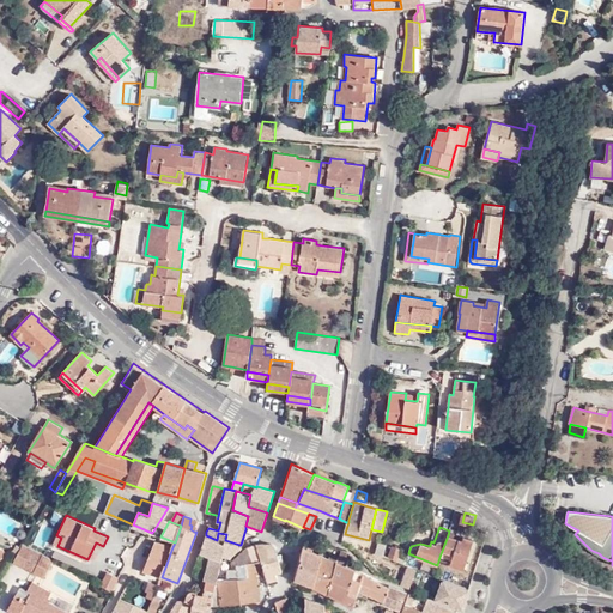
[(229,558),(240,545),(225,540),(226,534),(218,533),(217,540),(206,535),(201,551),(210,554),(204,580),(206,580),(217,582),(223,556),(229,558)]
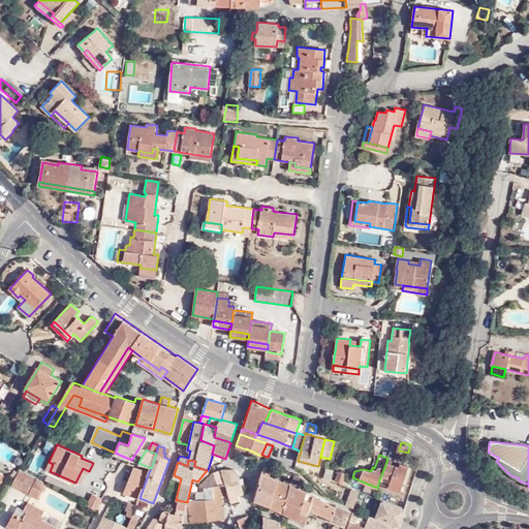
[(399,466),(386,462),(381,475),(391,479),(390,484),(389,488),(401,492),(409,466),(400,463),(399,466)]
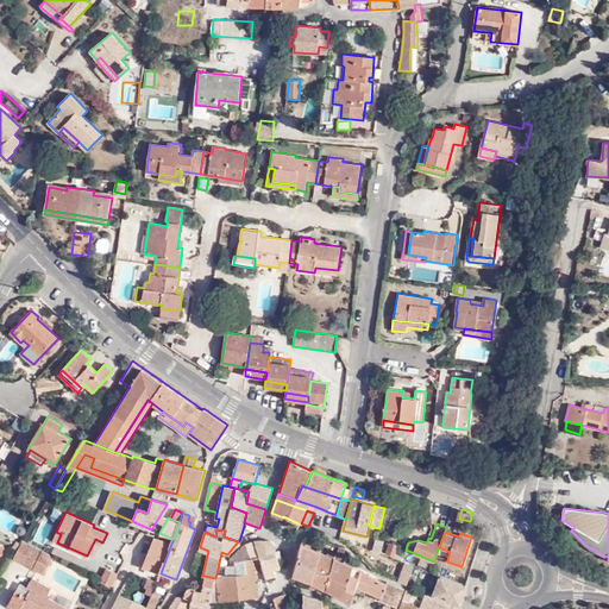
[(161,573),(171,544),(155,538),(143,566),(145,567),(142,576),(148,578),(144,588),(146,588),(154,590),(157,582),(152,581),(155,571),(161,573)]
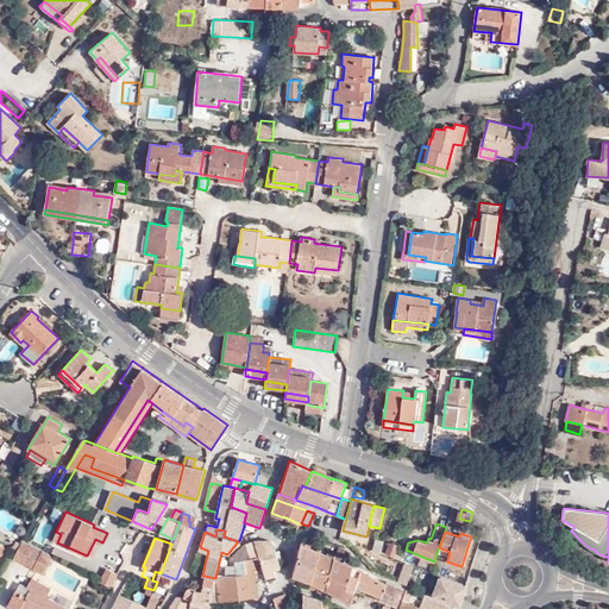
[(23,540),(12,559),(23,564),(33,546),(23,540)]
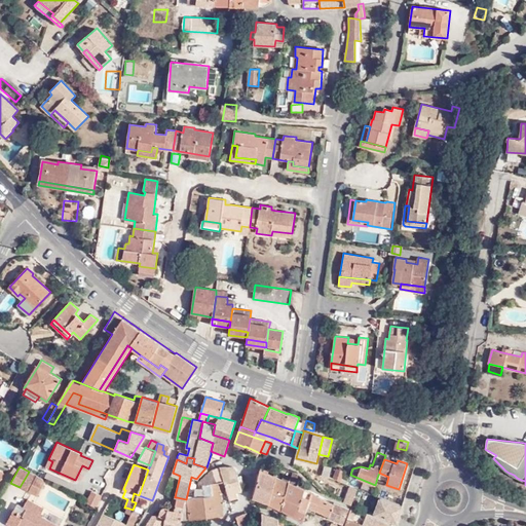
[(208,474),(201,480),(197,483),(202,483),(207,483),(210,483),(224,481),(220,466),(216,467),(213,470),(208,474)]
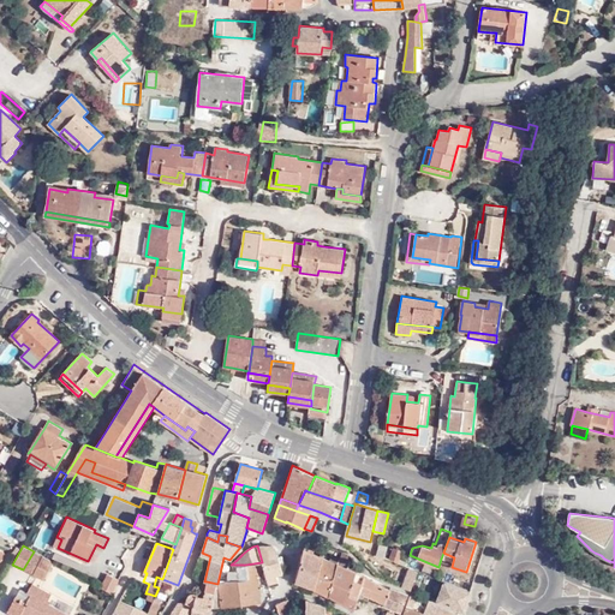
[(266,575),(269,587),(279,585),(278,574),(282,573),(278,556),(275,547),(272,545),(257,545),(262,562),(266,575)]
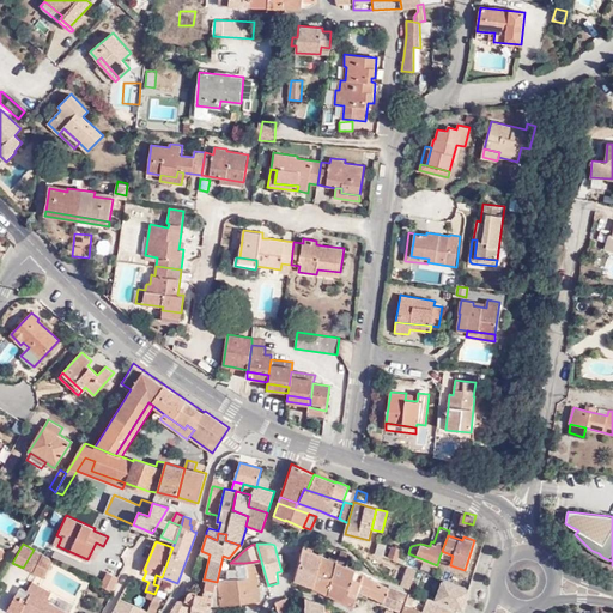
[(383,562),(386,547),(370,545),(366,558),(383,562)]
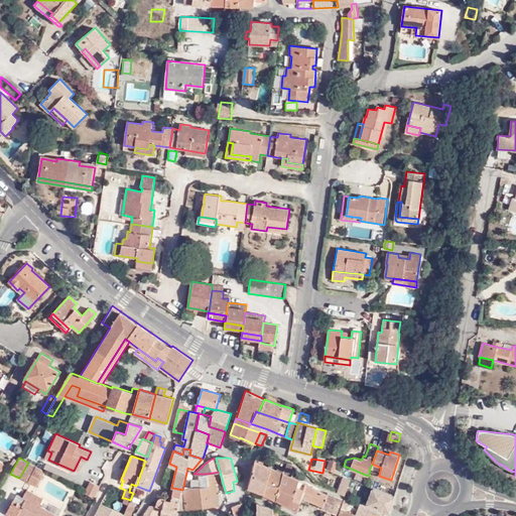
[(263,494),(264,493),(271,467),(269,467),(254,460),(253,464),(252,464),(246,486),(258,490),(257,492),(263,494)]
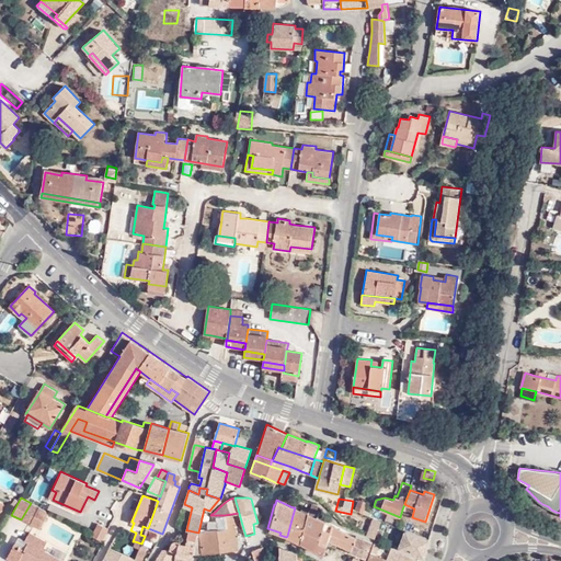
[(355,500),(354,512),(367,512),(367,500),(355,500)]
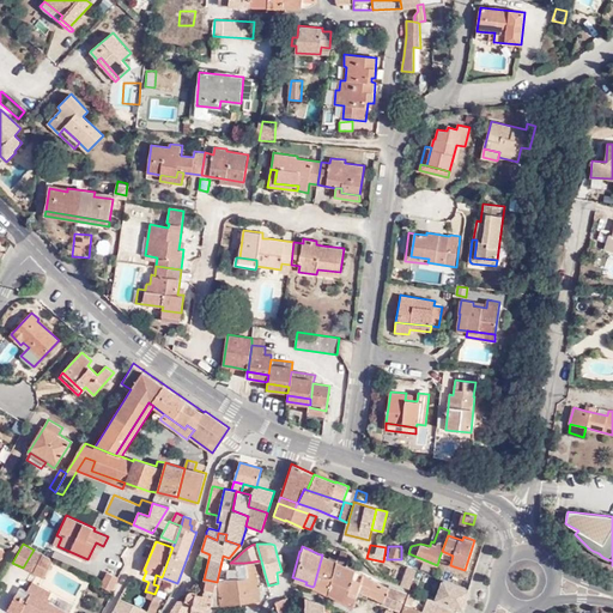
[(34,550),(23,568),(32,572),(43,554),(34,550)]
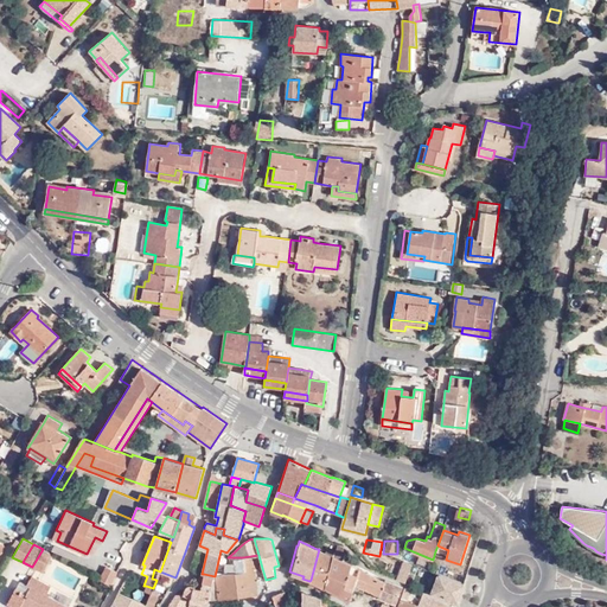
[(326,587),(333,556),(319,549),(311,580),(326,587)]
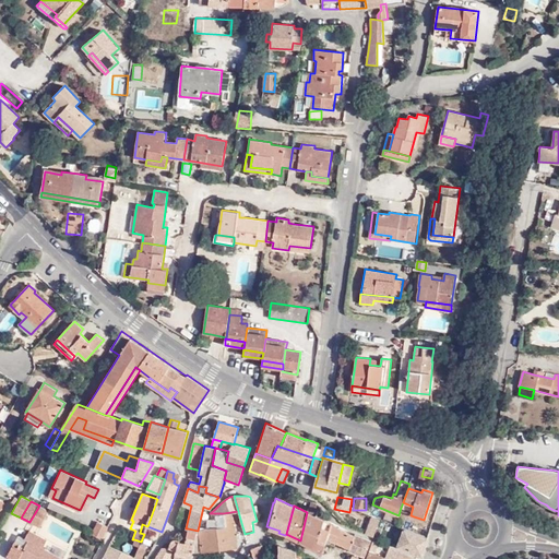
[(209,530),(198,531),(192,554),(238,547),(237,538),(236,533),(235,524),(241,523),(238,511),(223,513),(219,513),(223,527),(217,528),(209,530)]
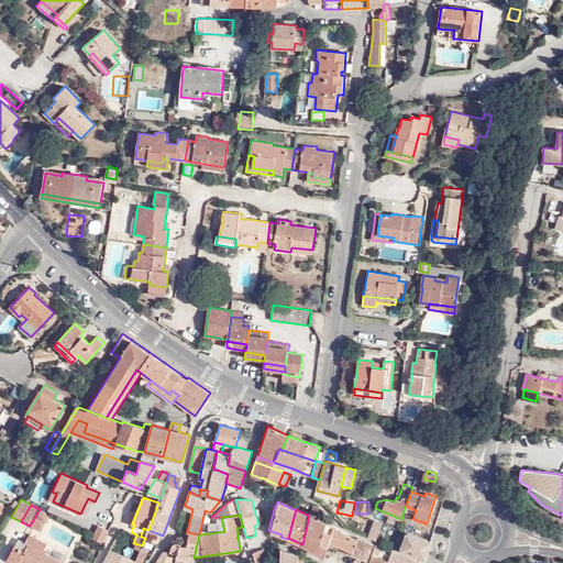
[(316,552),(324,558),(328,547),(320,544),(323,534),(318,529),(320,520),(309,516),(302,544),(301,547),(315,553),(316,552)]
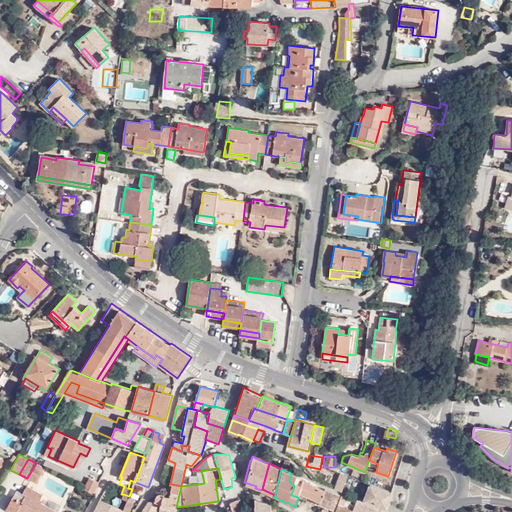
[(343,490),(349,475),(341,472),(334,487),(343,490)]
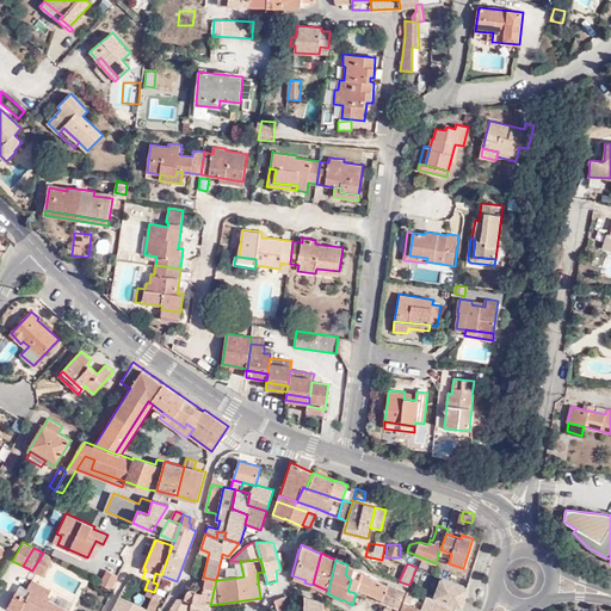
[(365,591),(372,594),(377,579),(363,571),(355,567),(347,565),(345,574),(351,580),(347,591),(356,593),(358,588),(365,591)]
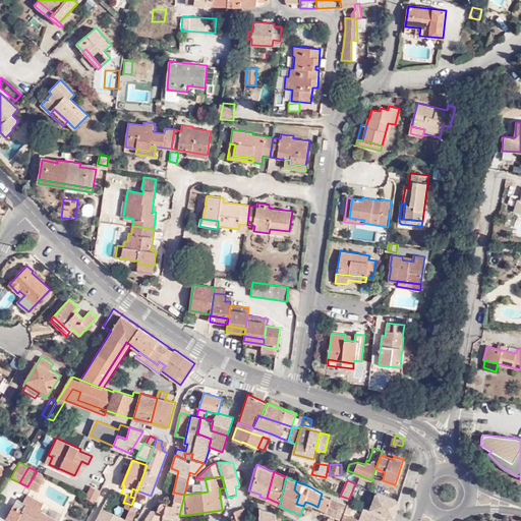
[(193,484),(194,494),(203,493),(200,483),(193,484)]
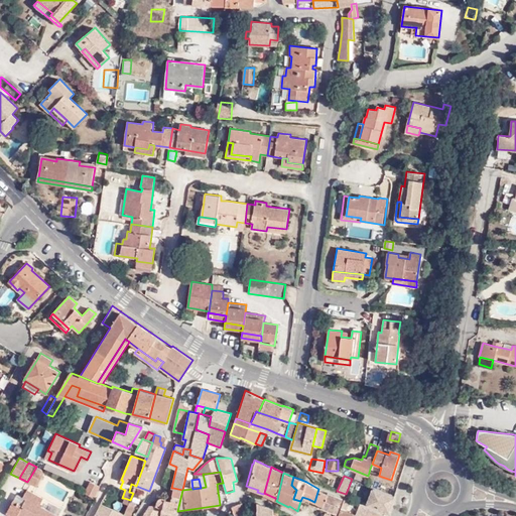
[(91,481),(85,492),(94,496),(100,485),(91,481)]
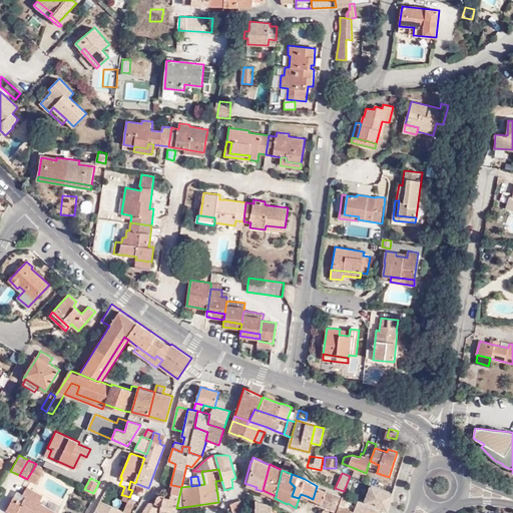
[(181,487),(172,485),(170,497),(170,498),(165,497),(165,496),(160,495),(158,496),(156,497),(155,502),(148,503),(141,512),(155,512),(159,504),(161,505),(160,508),(176,511),(176,508),(181,487)]
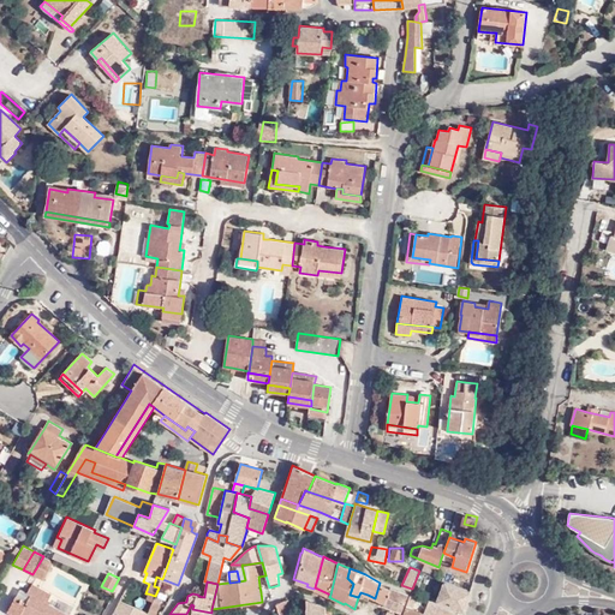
[(466,608),(471,592),(443,581),(436,599),(461,609),(466,608)]
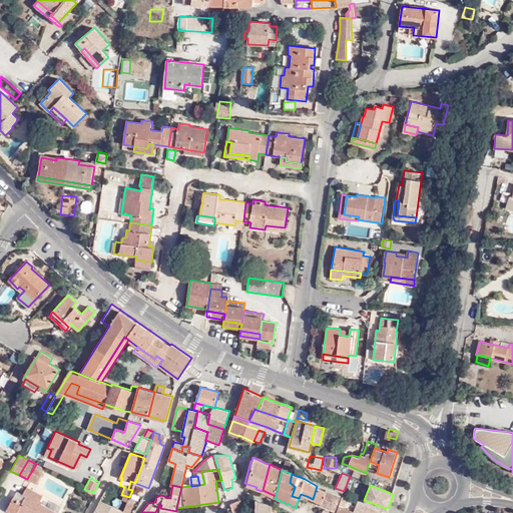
[(58,512),(39,502),(43,495),(27,486),(23,494),(26,496),(23,502),(13,497),(6,510),(11,512),(17,512),(18,512),(19,512),(58,512)]
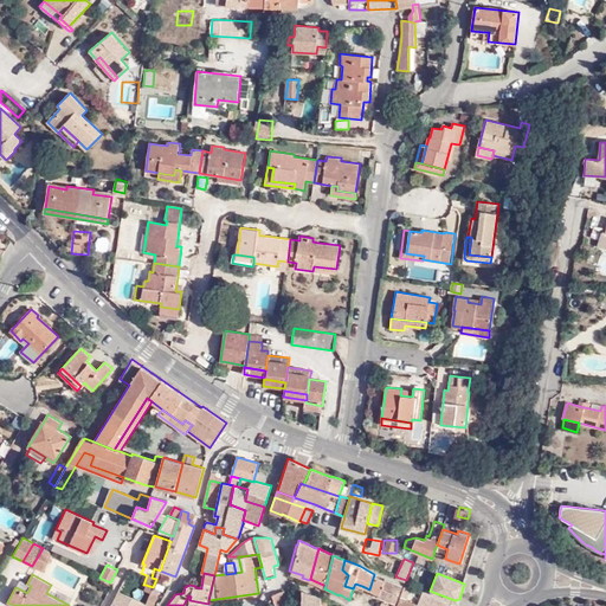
[(374,574),(369,590),(380,594),(379,595),(397,603),(403,586),(386,579),(385,580),(374,574)]
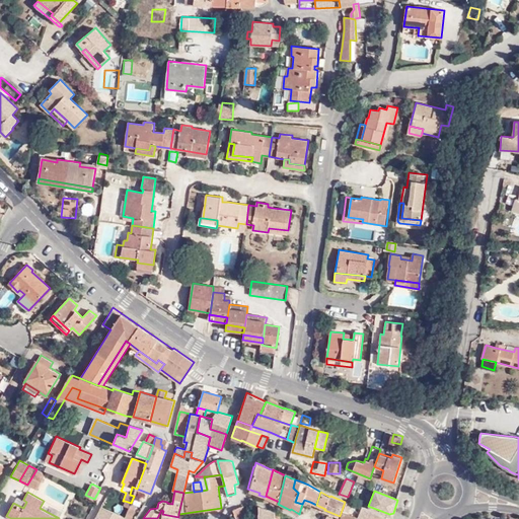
[(347,503),(344,510),(350,512),(353,505),(347,503)]
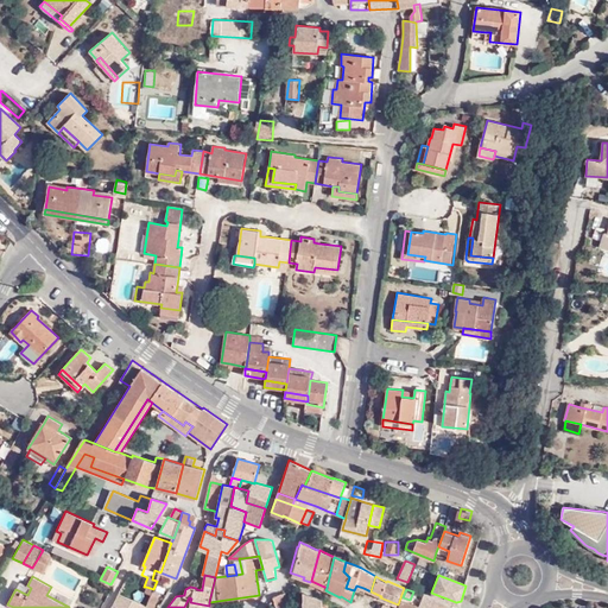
[(145,607),(146,606),(119,593),(109,607),(145,607)]
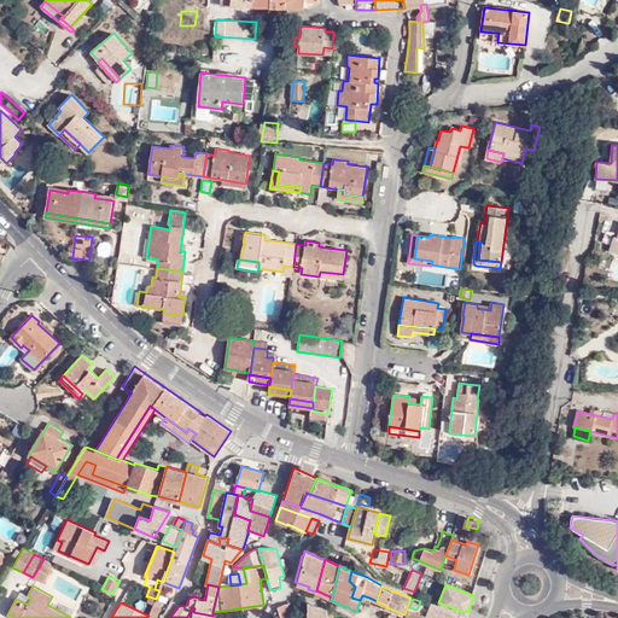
[(153,605),(149,616),(155,617),(157,617),(162,608),(153,605)]
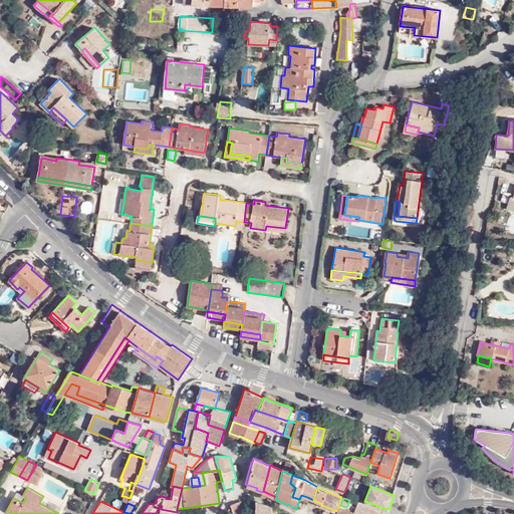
[(236,503),(229,506),(231,513),(237,513),(237,511),(239,511),(236,503)]
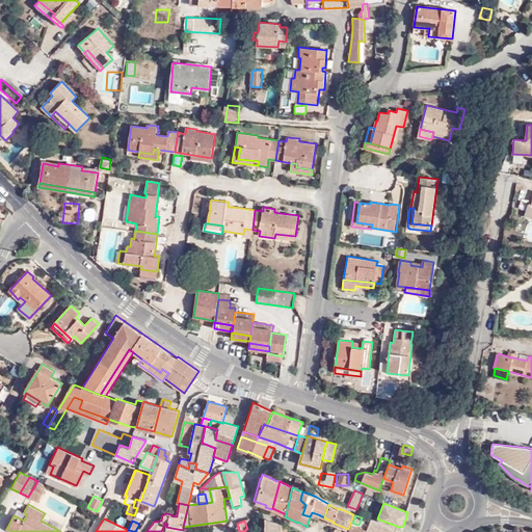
[(278,531),(281,524),(269,521),(269,531),(274,531),(278,531)]
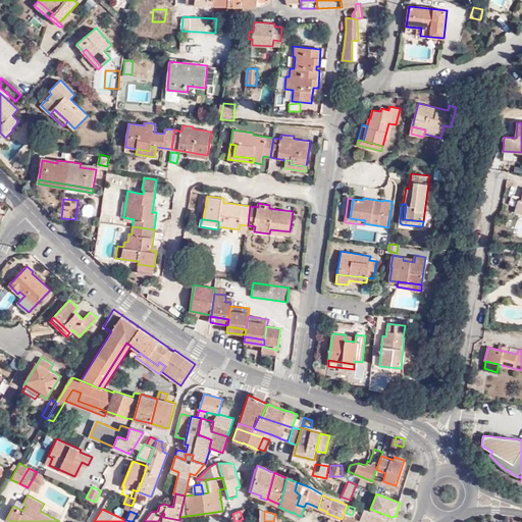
[(364,511),(360,521),(363,521),(388,521),(364,511)]
